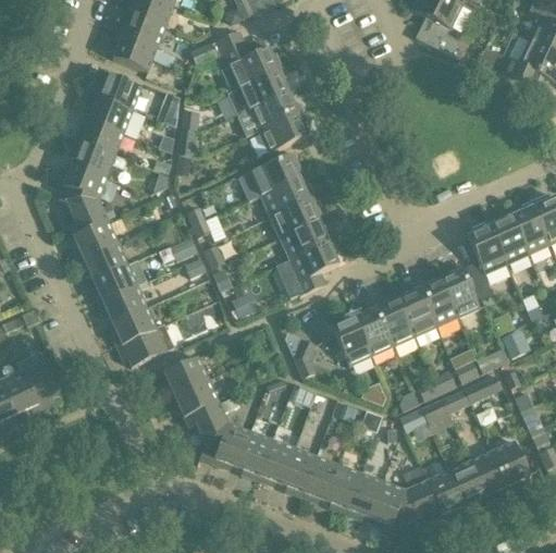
[(174,5),(160,0),(130,0),(127,5),(133,8),(131,13),(165,27),(174,5)]
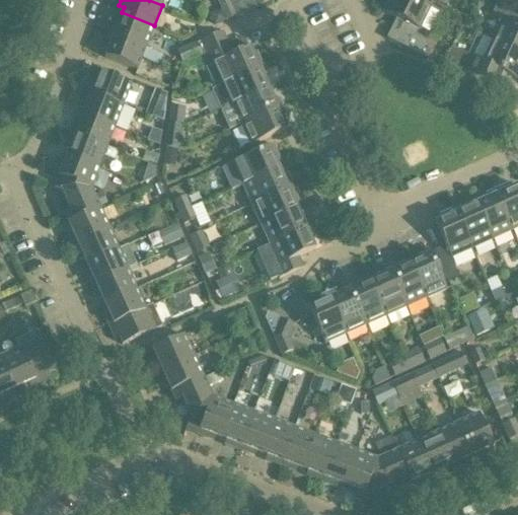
[(219,0),(222,6),(228,18),(236,14),(229,0),(219,0)]
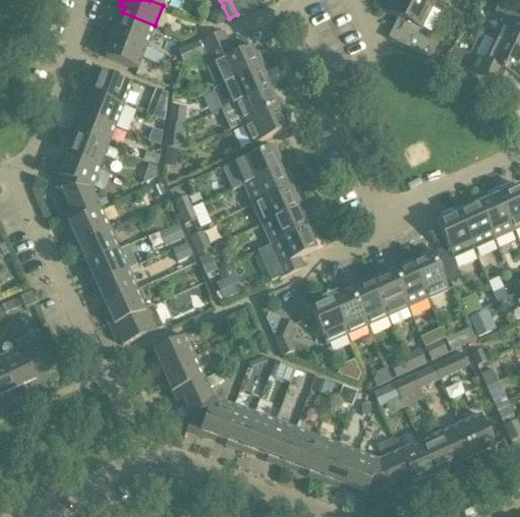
[(431,2),(427,0),(392,0),(388,9),(402,16),(399,20),(397,19),(389,36),(430,55),(435,47),(427,43),(428,40),(414,33),(431,2)]
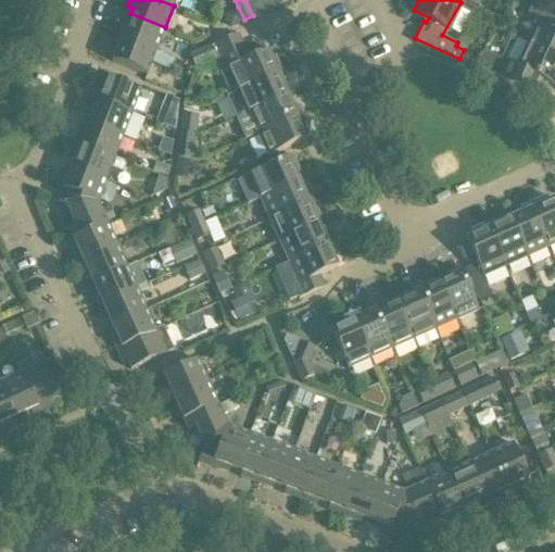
[(529,39),(554,51),(554,22),(553,22),(554,17),(554,9),(535,0),(533,0),(528,12),(539,17),(529,39)]
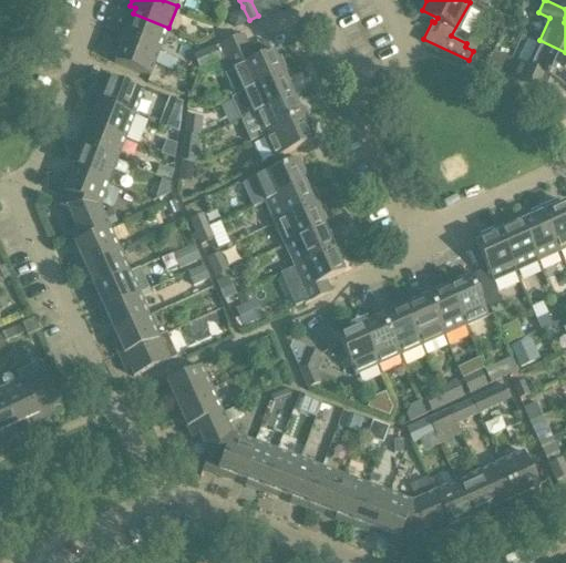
[(243,7),(229,13),(236,26),(249,20),(243,7)]
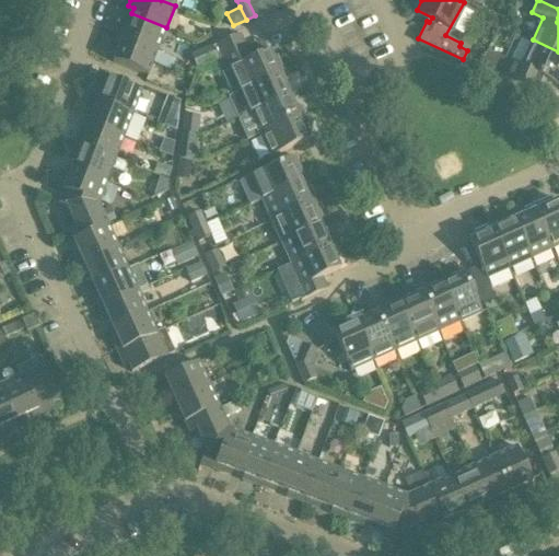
[(124,18),(117,34),(158,49),(166,27),(131,13),(128,20),(124,18)]
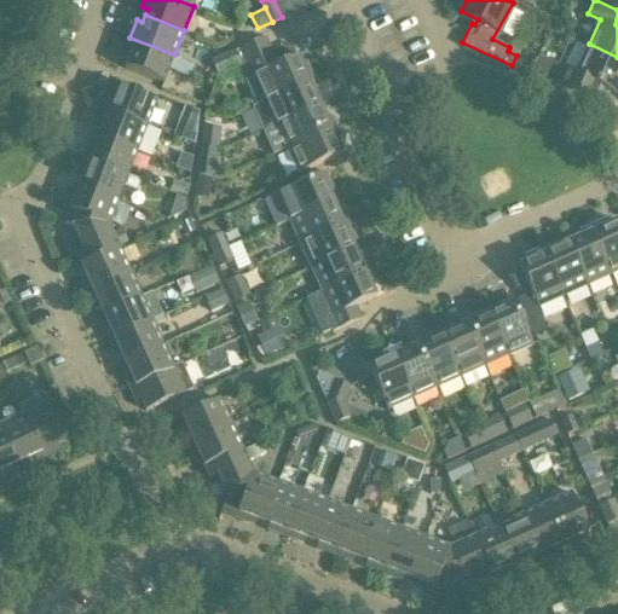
[(244,63),(273,48),(266,35),(237,47),(244,63)]
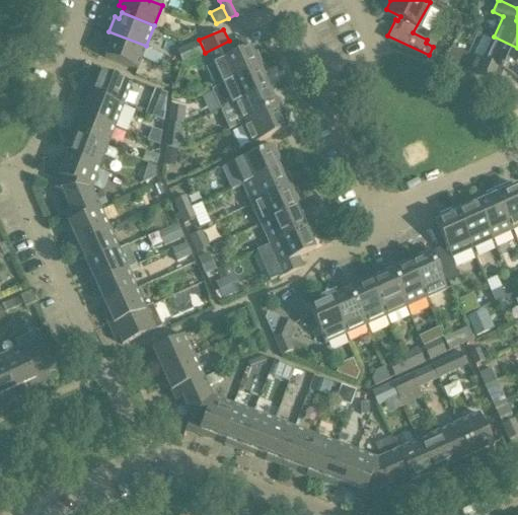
[(146,46),(108,31),(102,47),(107,48),(104,55),(138,67),(142,56),(159,63),(163,53),(146,46)]
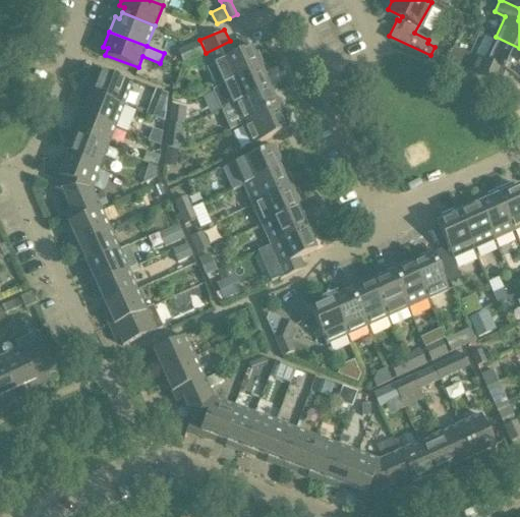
[(519,48),(496,37),(485,59),(474,54),(467,68),(492,77),(497,65),(519,76),(519,48)]
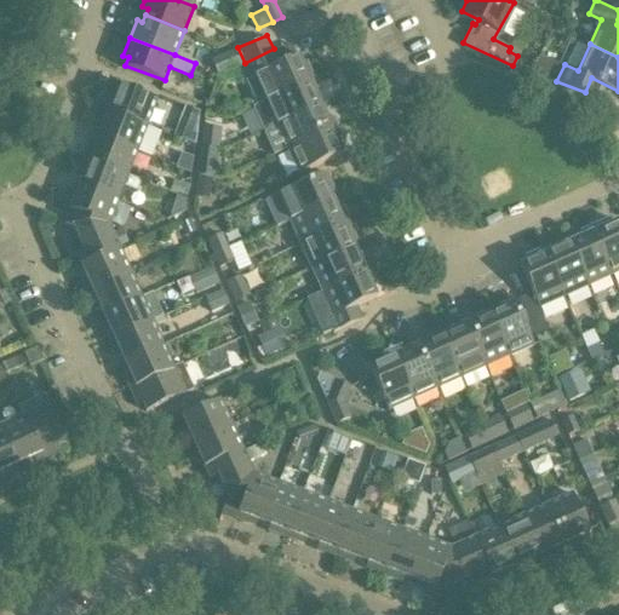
[(242,62),(235,46),(213,57),(219,72),(242,62)]
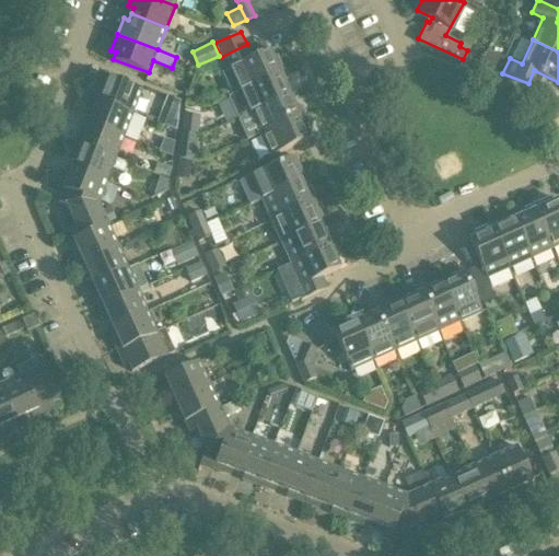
[(221,57),(226,69),(223,71),(233,93),(242,90),(255,84),(286,70),(278,54),(274,56),(270,48),(253,57),(247,44),(221,57)]
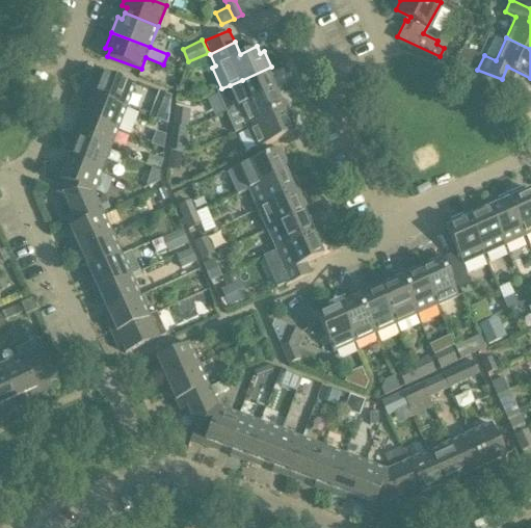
[(462,49),(457,60),(469,66),(474,54),(462,49)]
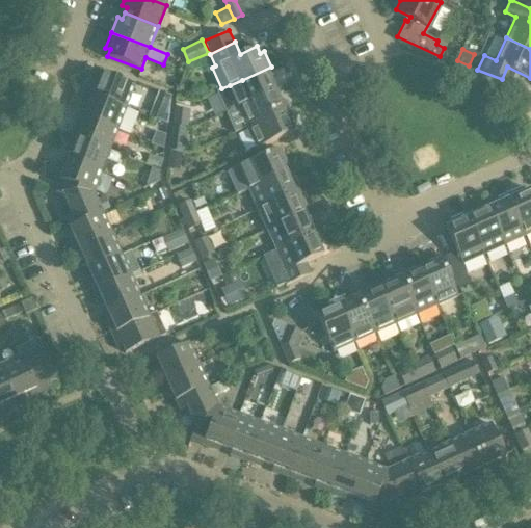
[(242,80),(230,85),(221,88),(218,90),(227,111),(275,88),(270,76),(274,74),(271,67),(242,80)]
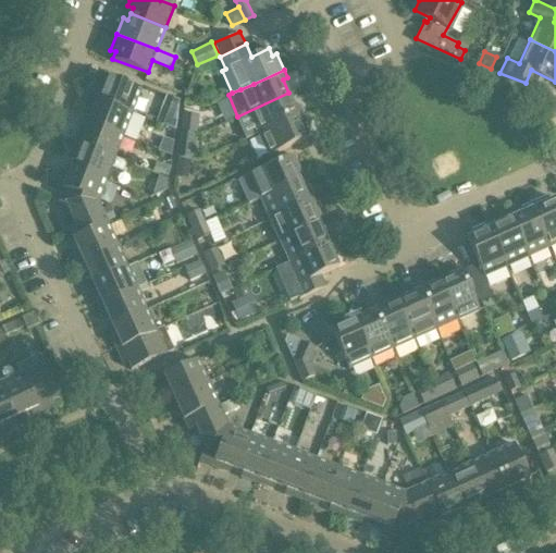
[(93,97),(132,112),(141,88),(107,75),(103,82),(99,80),(93,97)]
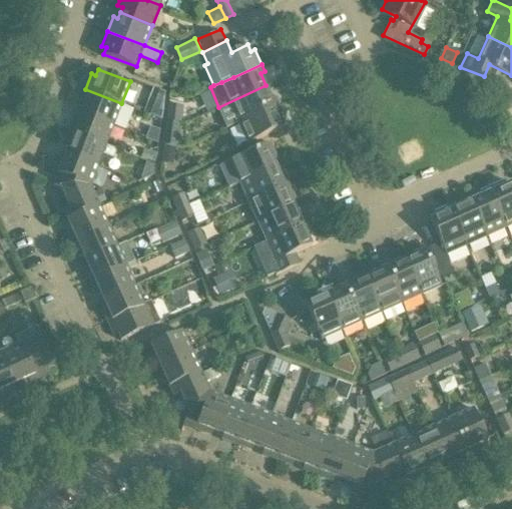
[(165,89),(156,85),(147,110),(162,116),(165,89)]
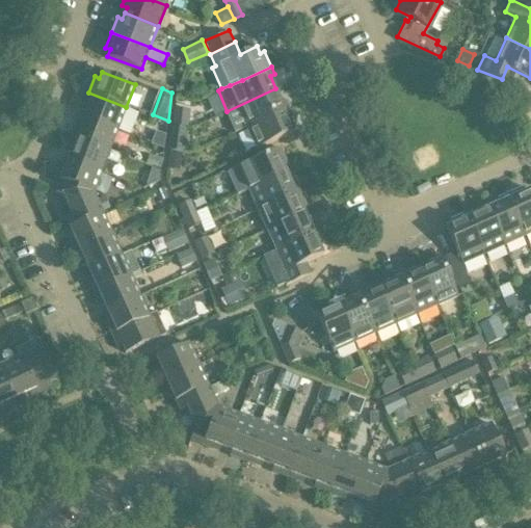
[(281,101),(275,88),(227,111),(236,131),(247,126),(289,107),(286,99),(281,101)]
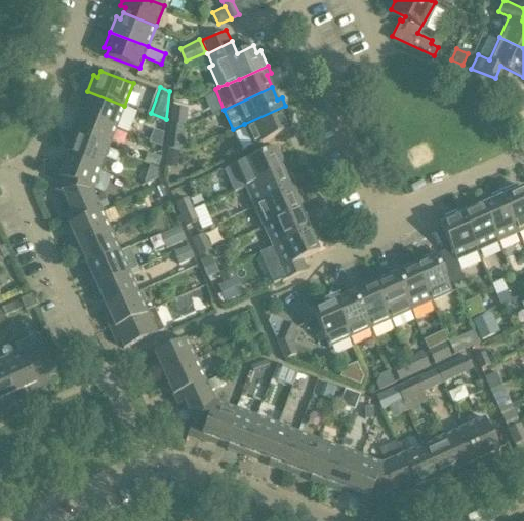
[(87,91),(81,107),(85,109),(83,114),(117,126),(128,131),(136,111),(124,106),(87,91)]
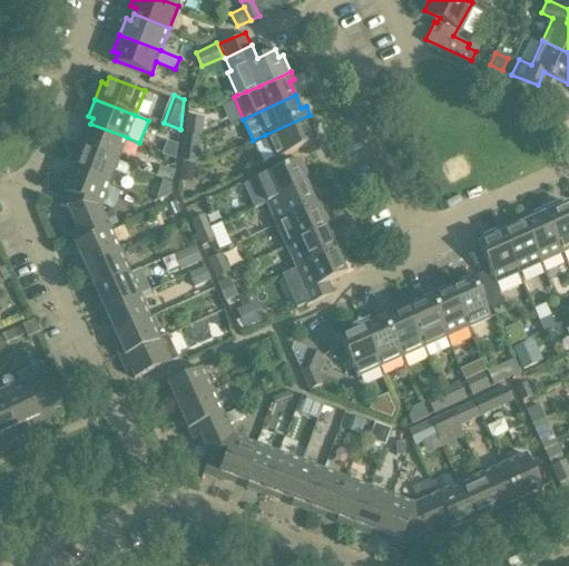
[(188,115),(186,132),(202,134),(204,117),(188,115)]
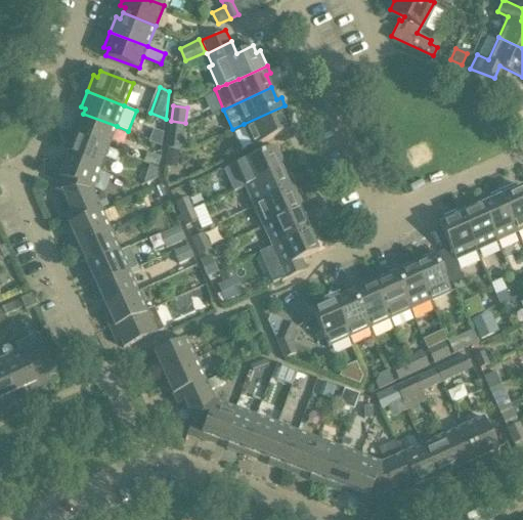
[(289,113),(285,105),(244,124),(253,144),(290,128),(284,115),(289,113)]
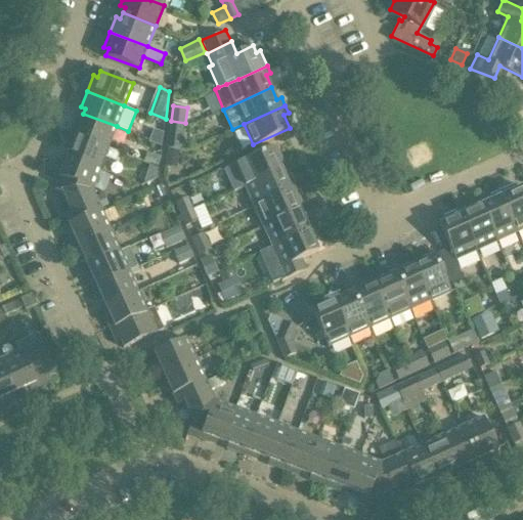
[(117,126),(83,114),(81,118),(77,117),(71,132),(109,146),(117,126)]
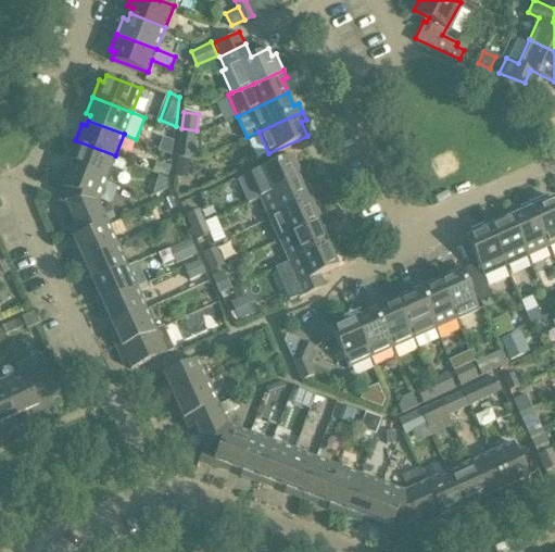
[(180,129),(178,154),(192,157),(194,130),(180,129)]
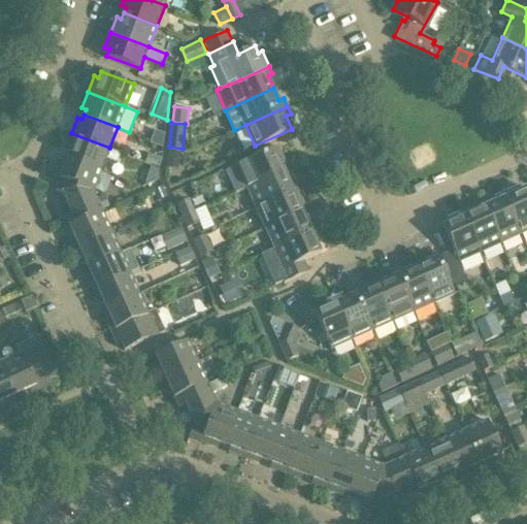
[(151,140),(163,145),(165,132),(157,128),(151,140)]
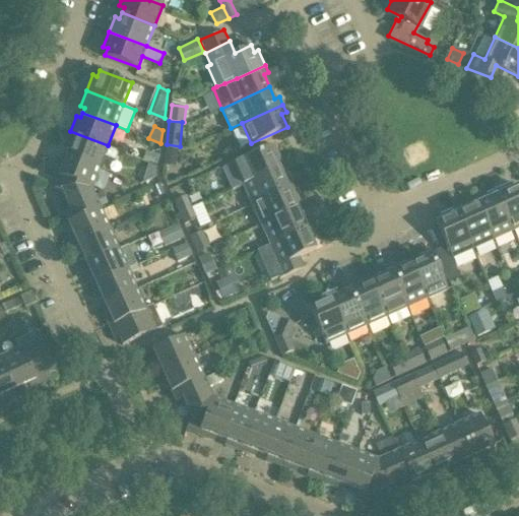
[(108,145),(70,131),(64,145),(69,147),(67,152),(100,166),(108,145)]
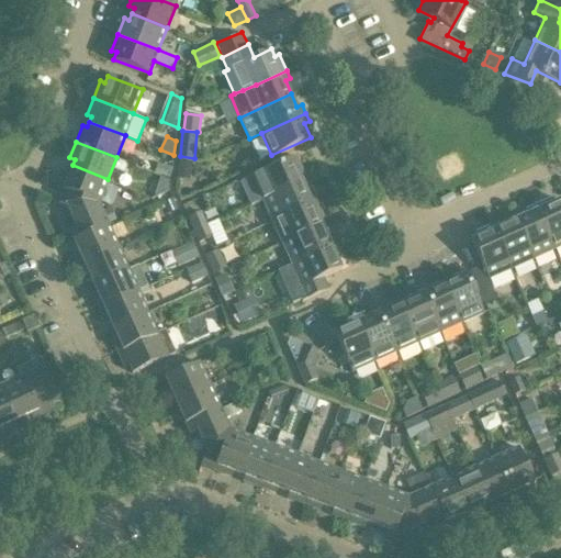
[(296,155),(253,175),(242,179),(251,203),(264,198),(303,180),(302,178),(296,166),(301,164),(296,155)]
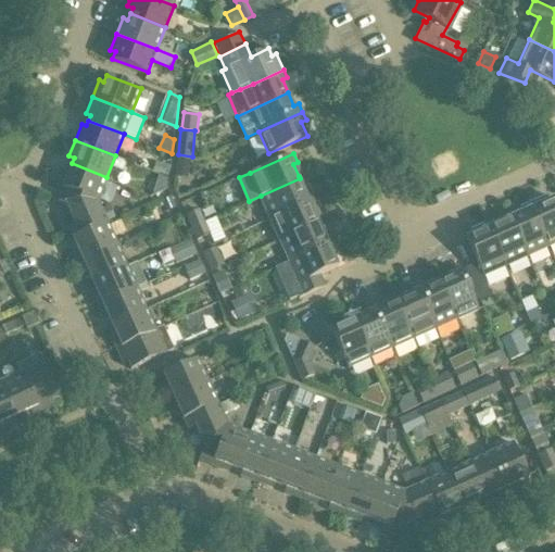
[(178,154),(175,182),(189,183),(192,157),(178,154)]
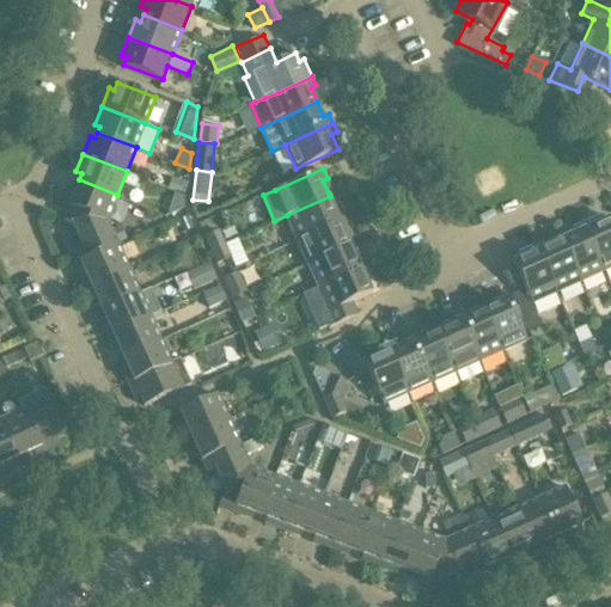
[(185,191),(189,179),(172,175),(169,185),(185,191)]
